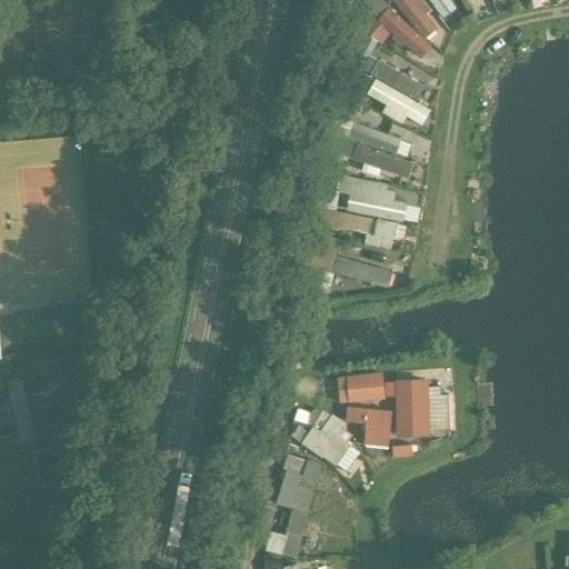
[(378,22),(421,61),(433,49),(390,10),(392,8),(382,0),(363,0),(361,3),(380,20),(378,22)]
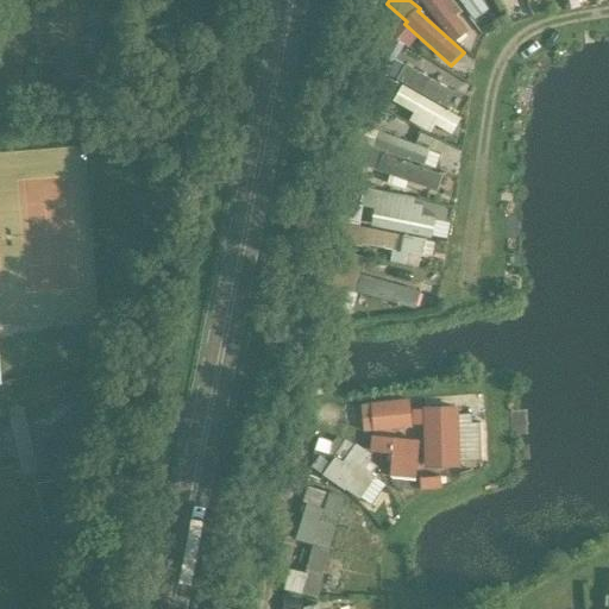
[(454,44),(469,32),(443,0),(412,0),(414,1),(416,4),(421,0),(454,44)]
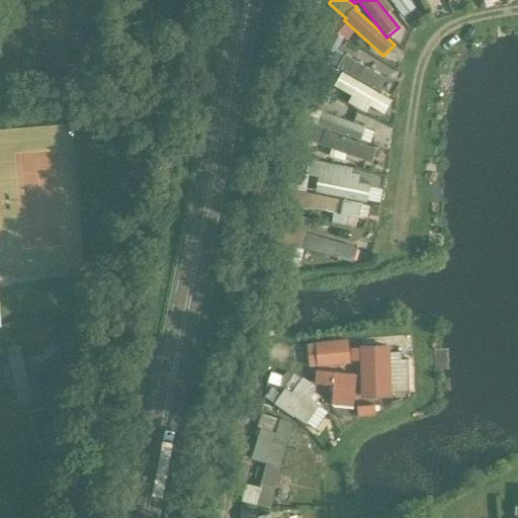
[(416,9),(409,0),(390,0),(404,18),(416,9)]
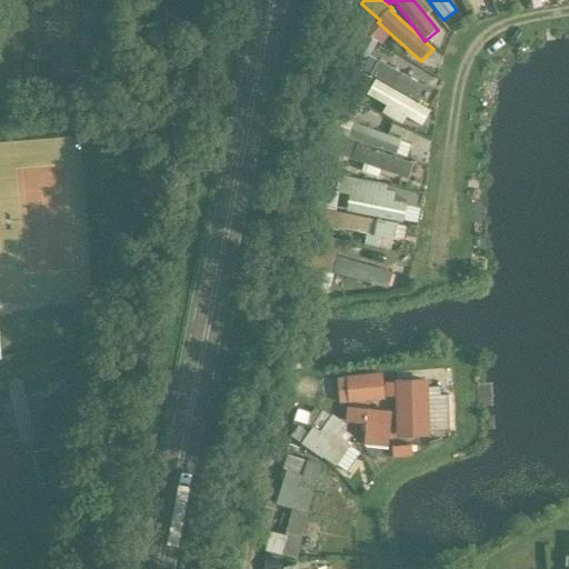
[(432,82),(437,72),(382,47),(378,57),(432,82)]
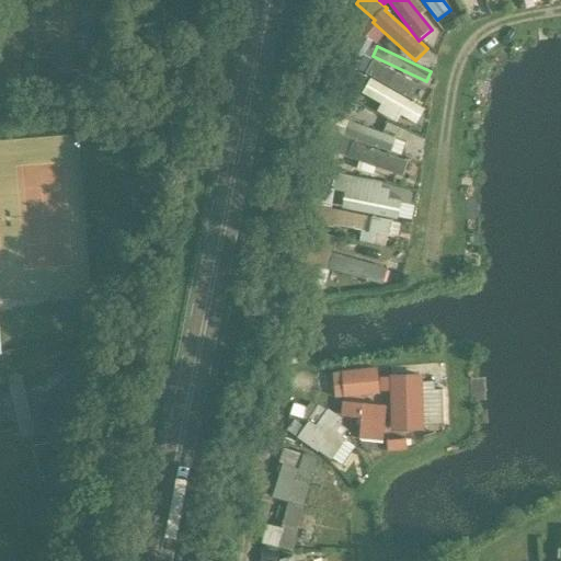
[(419,84),(375,59),(368,71),(412,96),(419,84)]
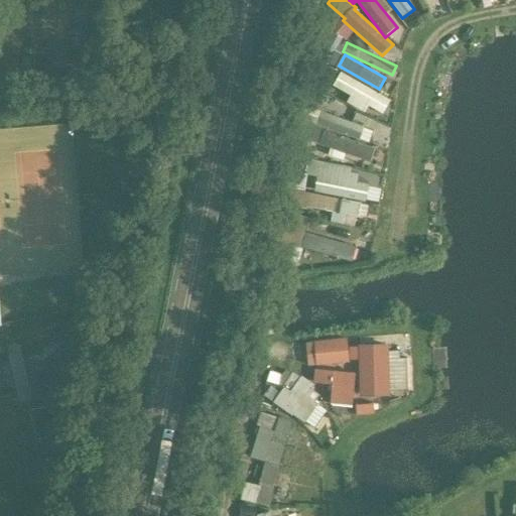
[(390,102),(341,73),(333,87),(350,97),(346,103),(365,114),(369,107),(383,115),(390,102)]
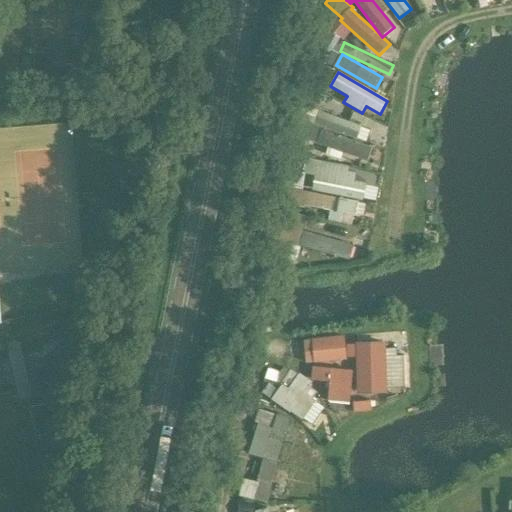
[(363,124),(304,104),(299,118),(358,138),(363,124)]
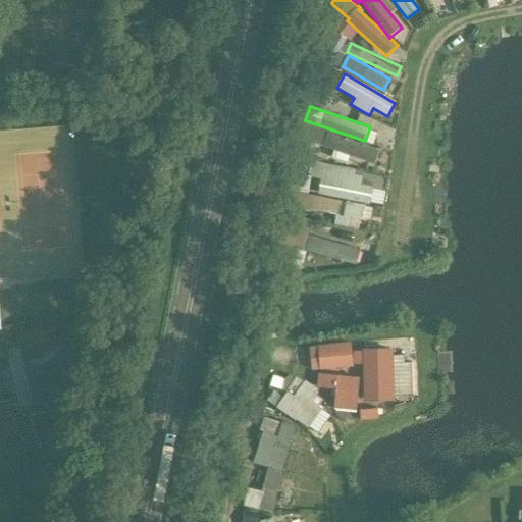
[(307,141),(375,165),(380,151),(327,133),(328,132),(312,126),(307,141)]
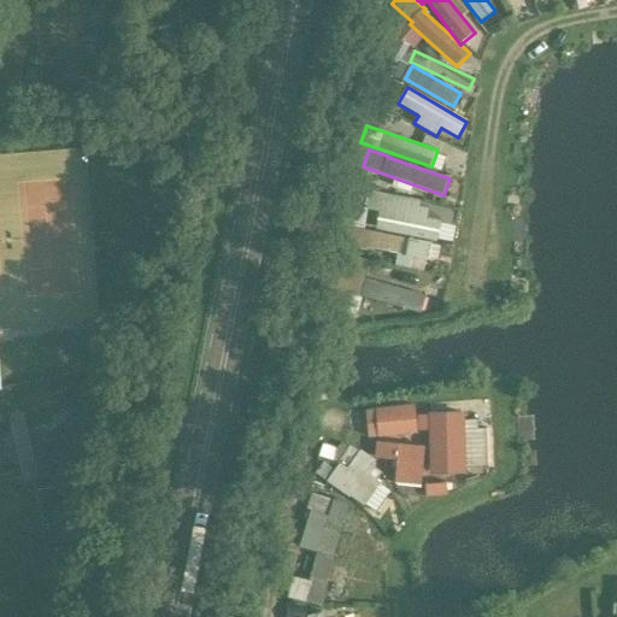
[(412,186),(393,180),(391,188),(410,194),(412,186)]
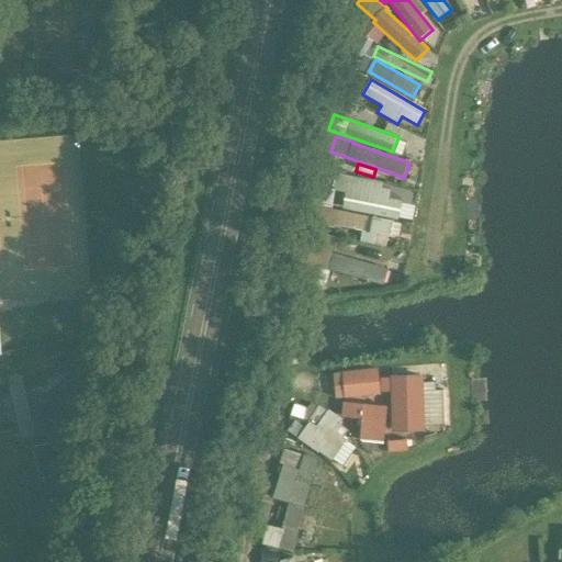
[(343,211),(398,222),(402,203),(390,201),(391,191),(382,190),(383,184),(336,176),(337,175),(321,171),(317,188),(333,190),(333,192),(346,194),(343,211)]
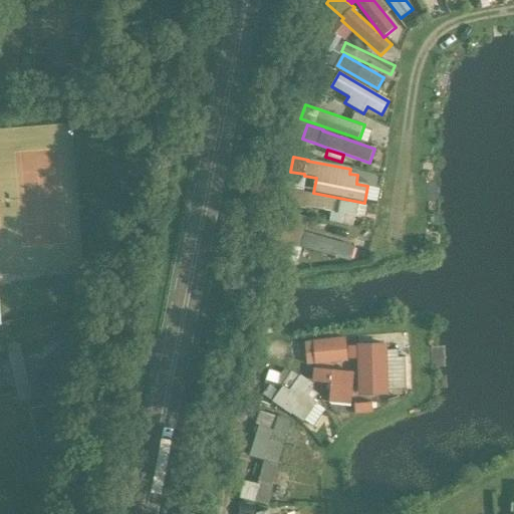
[(356,217),(359,203),(287,189),(284,204),(305,209),(306,207),(356,217)]
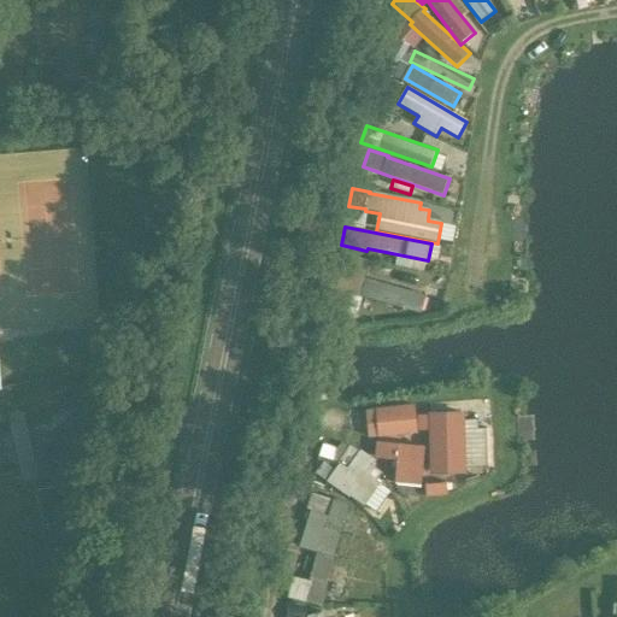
[(350,293),(421,315),(427,297),(364,278),(369,262),(346,256),(331,300),(347,305),(350,293)]
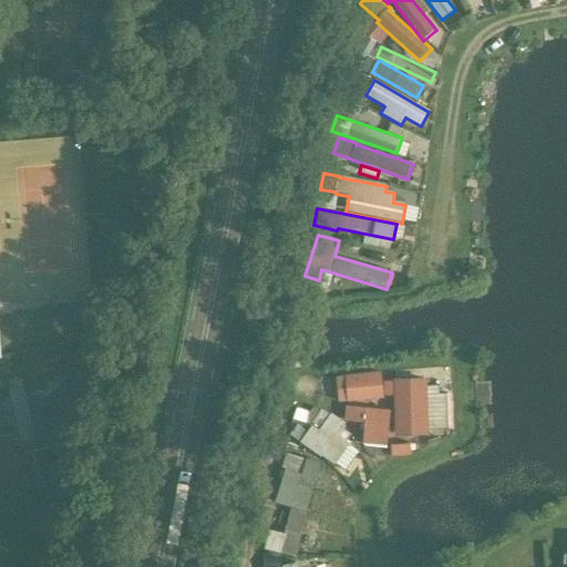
[(394,434),(428,433),(426,378),(393,379),(394,434)]
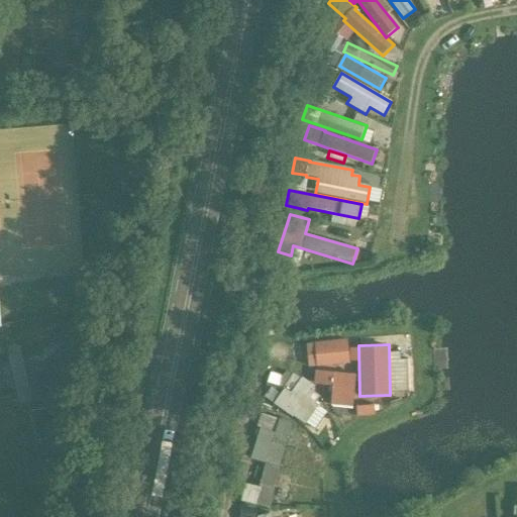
[(294,418),(315,387),(302,378),(292,393),(286,389),(275,405),(294,418)]
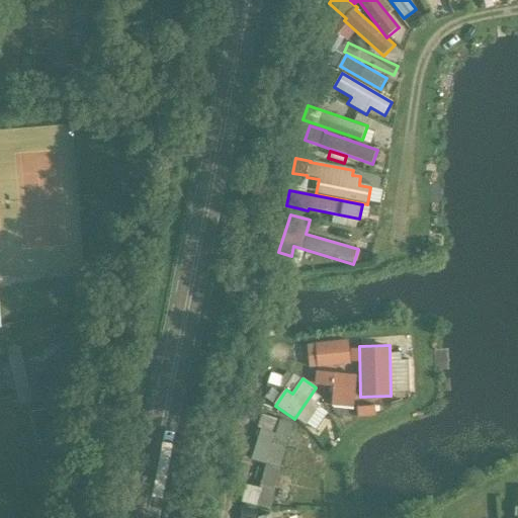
[(360,405),(361,415),(380,414),(380,404),(360,405)]
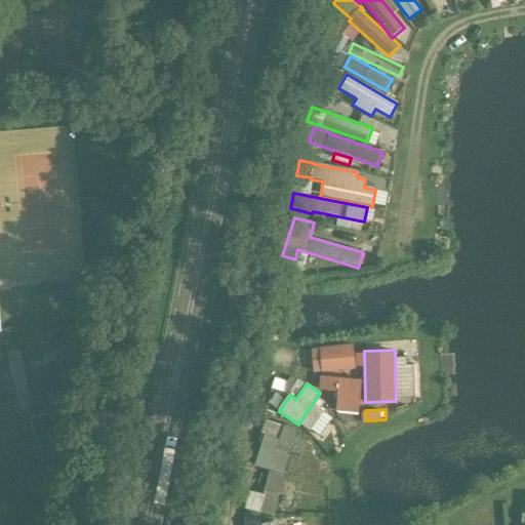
[(284,477),(298,430),(284,426),(279,441),(264,436),(254,468),(284,477)]
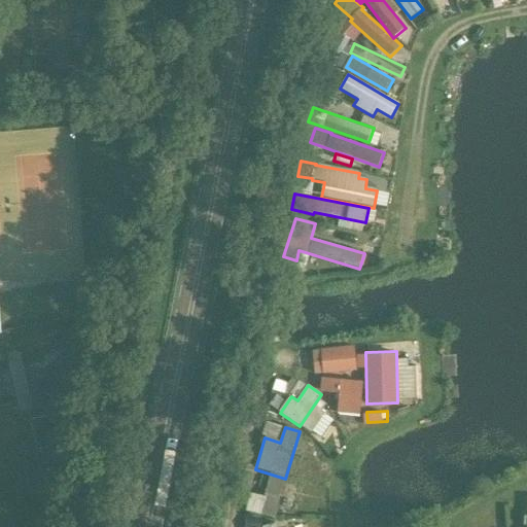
[(280,504),(285,482),(270,479),(265,502),(249,498),(245,517),(261,520),(264,512),(276,515),(278,503),(280,504)]
